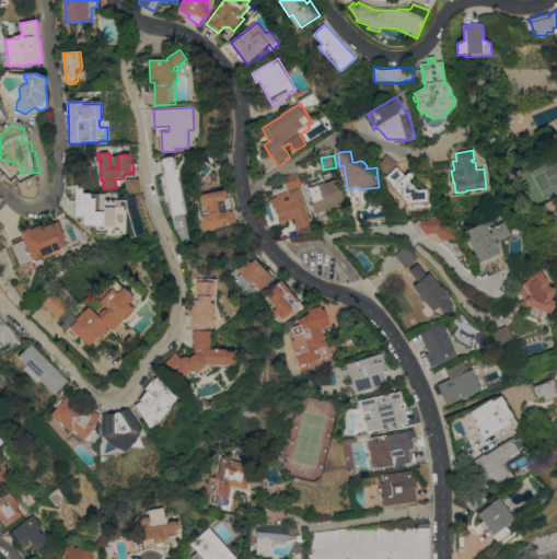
[(175,156),(163,159),(176,241),(187,239),(175,156)]
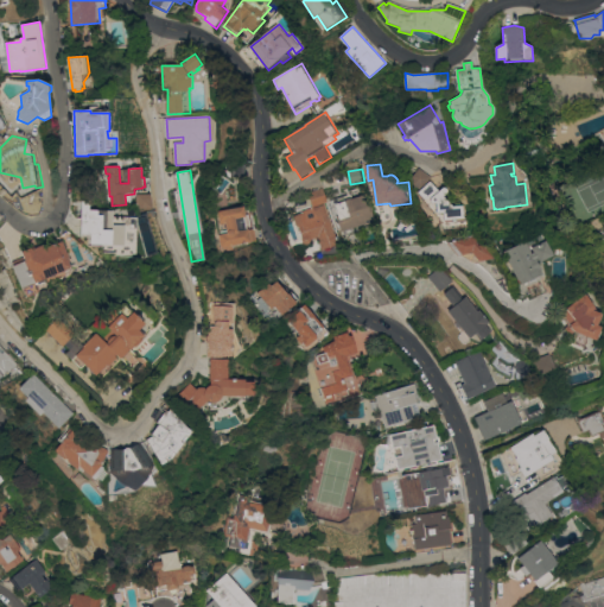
[(452,207),(462,206),(463,217),(466,217),(468,227),(442,229),(440,221),(423,200),(421,196),(418,193),(420,190),(411,181),(419,170),(432,177),(430,181),(431,182),(439,191),(442,188),(444,188),(446,188),(446,190),(447,191),(446,194),(443,196),(452,207)]
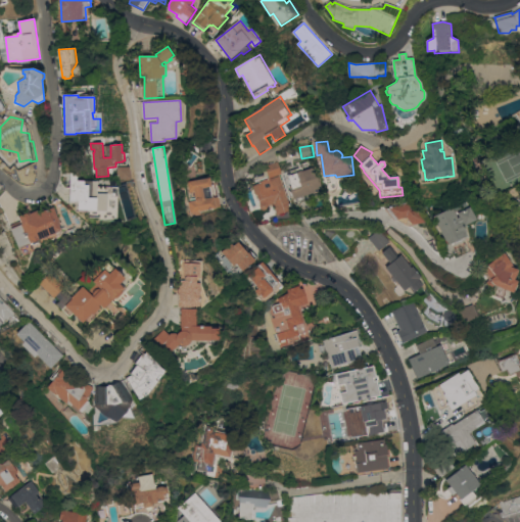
[(273,164),(280,161),(284,174),(271,178),(267,168),(267,165),(273,164)]
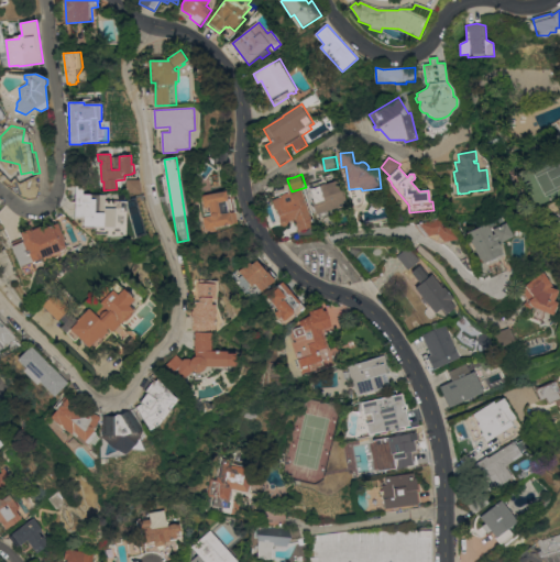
[(129,193),(127,184),(128,182),(128,180),(140,180),(142,194),(129,193)]
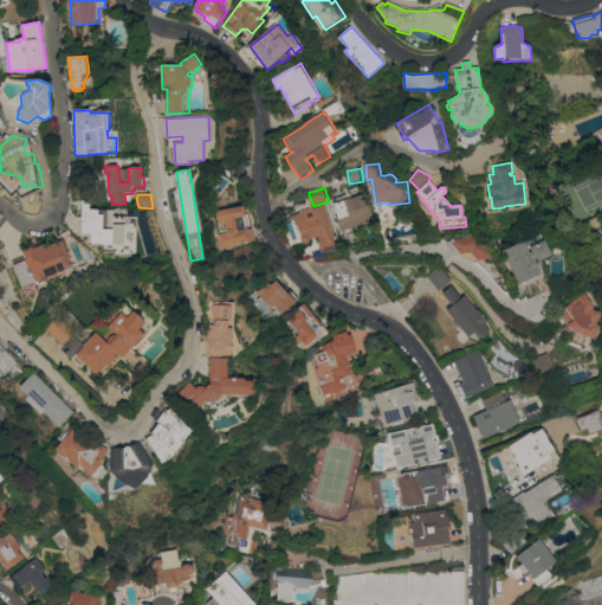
[(353,227),(354,232),(344,235),(343,231),(341,231),(336,216),(338,216),(335,204),(347,200),(347,199),(350,198),(351,199),(364,195),(367,206),(370,205),(374,218),(364,221),(366,224),(353,227)]
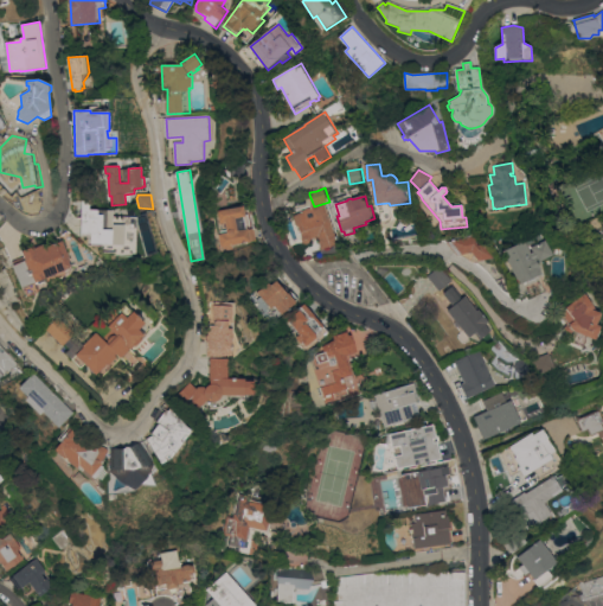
[(152,255),(153,229),(138,228),(138,219),(128,219),(128,225),(113,224),(114,210),(87,209),(87,201),(81,201),(79,235),(89,235),(89,246),(117,247),(116,254),(152,255)]
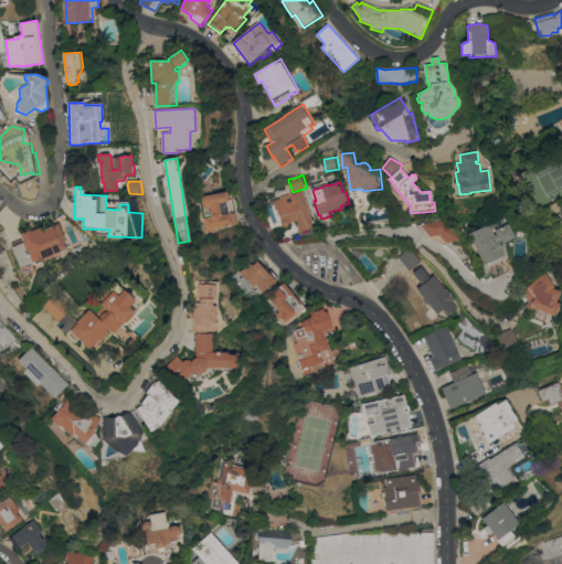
[(283,197),(294,192),(294,193),(304,190),(317,227),(301,233),(297,221),(292,223),(290,225),(289,226),(287,227),(285,226),(283,225),(283,223),(283,221),(279,210),(277,210),(275,201),(284,198),(283,197)]
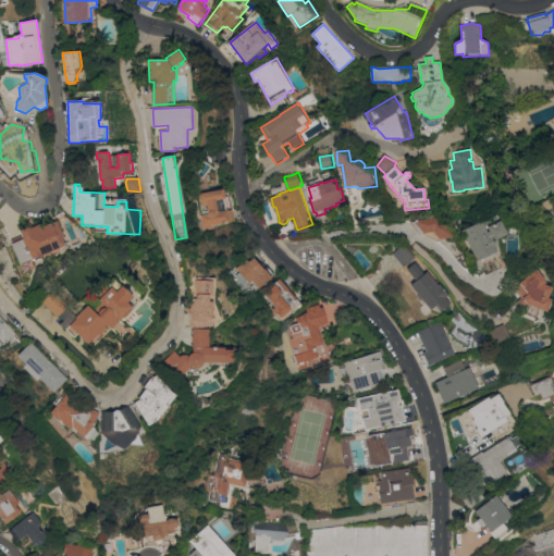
[(228,199),(225,199),(228,210),(230,210),(230,211),(234,210),(236,221),(205,227),(202,215),(210,213),(208,205),(204,206),(201,194),(225,189),(228,199)]
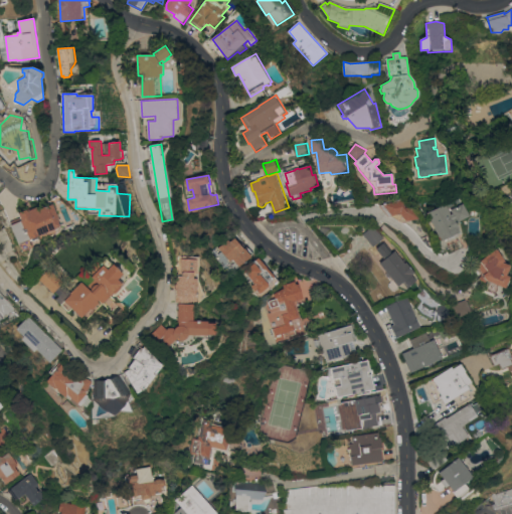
[(248,206),(256,204),(250,186),(243,188),(248,206)]
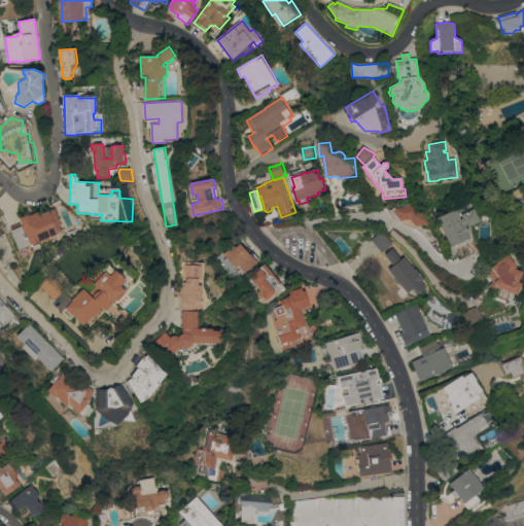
[(523,197),(510,204),(507,199),(521,190),(523,195),(523,197)]
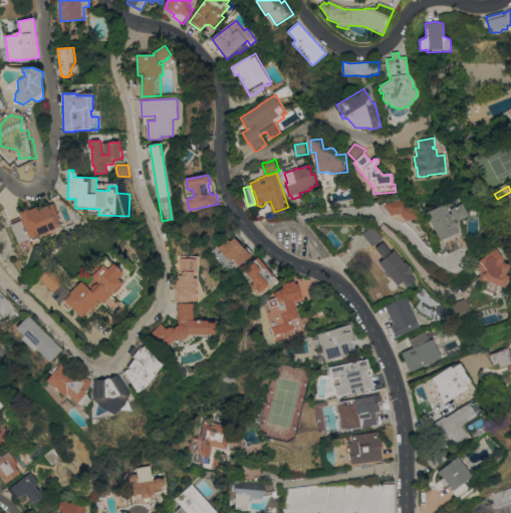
[(452,235),(453,237),(447,239),(446,238),(441,240),(439,236),(437,237),(426,213),(427,211),(436,207),(434,204),(435,202),(455,194),(459,203),(447,208),(449,214),(451,213),(449,210),(462,204),(469,216),(455,222),(458,228),(457,228),(459,232),(452,235)]
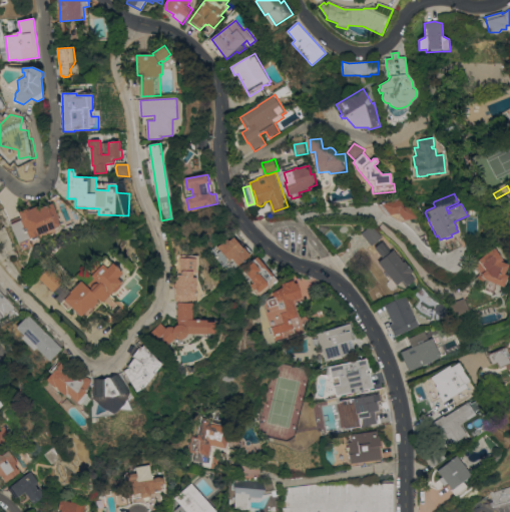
[(379,204),(403,200),(406,207),(414,205),(420,217),(406,220),(404,222),(390,215),(387,215),(379,204)]
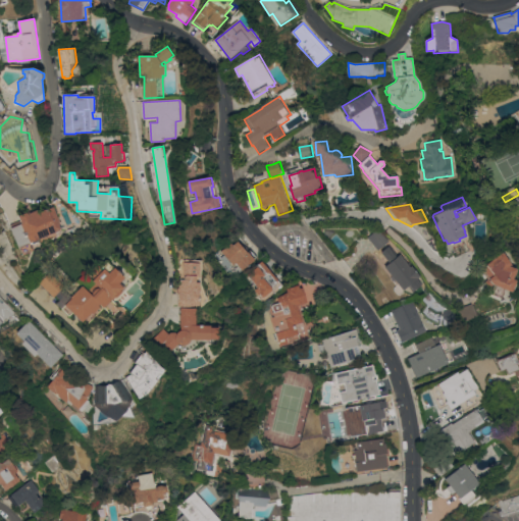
[(48,236),(50,239),(40,243),(40,242),(33,244),(33,243),(31,244),(34,251),(23,256),(19,248),(18,249),(10,229),(11,228),(10,225),(19,221),(17,216),(29,212),(29,213),(37,210),(39,213),(53,207),(59,224),(58,225),(60,230),(56,231),(56,235),(51,237),(48,236)]
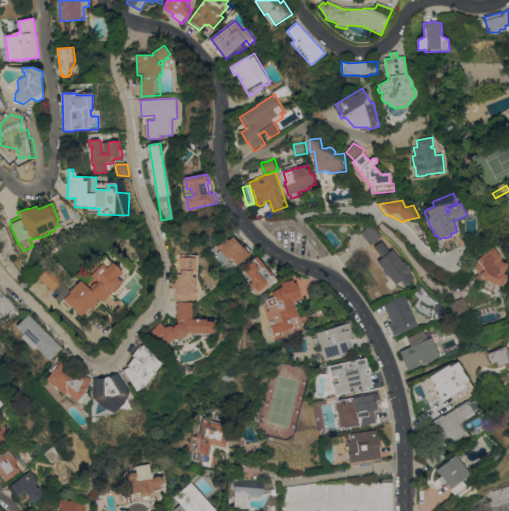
[(373,227),(383,240),(373,248),(363,235),(373,227)]
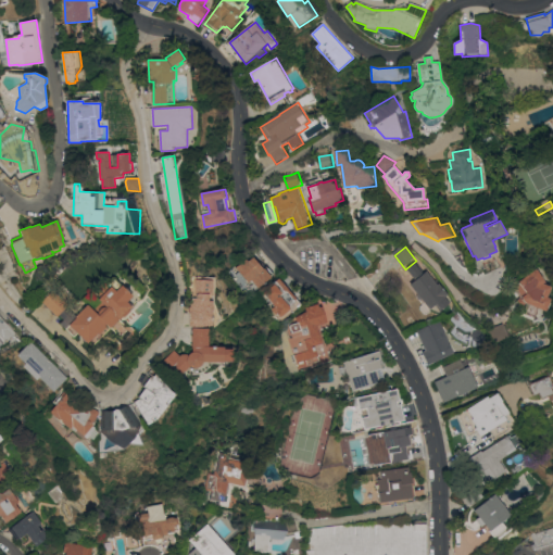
[(262,273),(263,272),(271,281),(258,292),(250,284),(247,287),(235,272),(244,263),(247,265),(252,261),(262,273)]
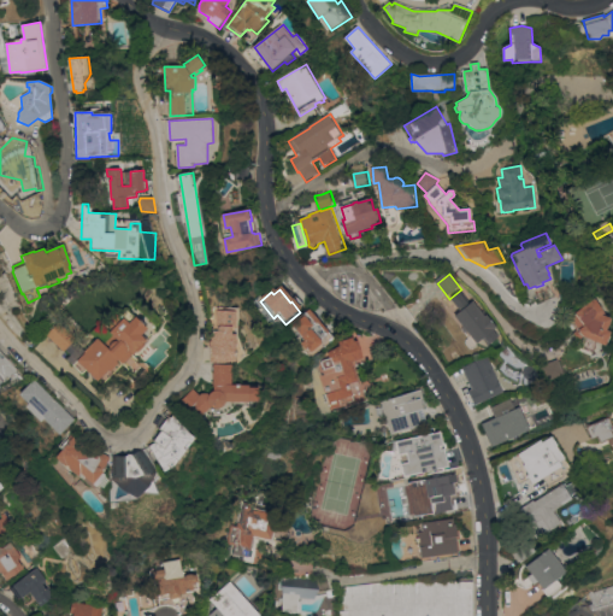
[(471,309),(476,305),(487,321),(489,318),(499,332),(496,334),(502,342),(490,351),(484,344),(478,348),(457,321),(463,316),(455,306),(465,299),(471,309)]
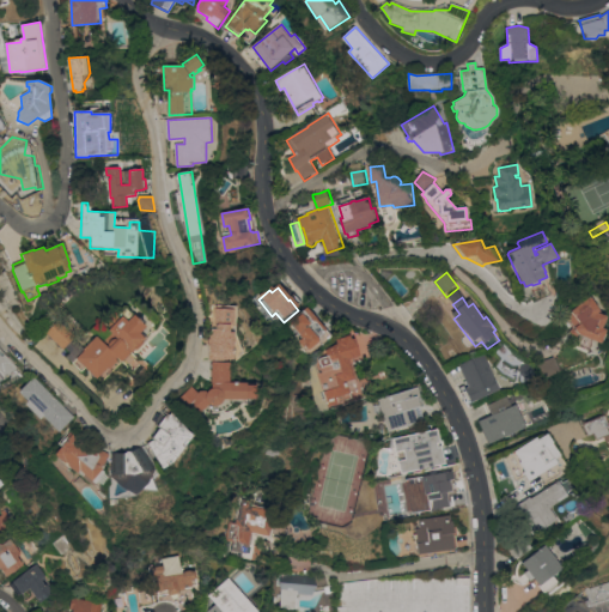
[(578,338),(574,341),(570,334),(573,332),(565,320),(590,301),(600,313),(598,316),(607,320),(602,332),(606,334),(601,346),(578,338)]
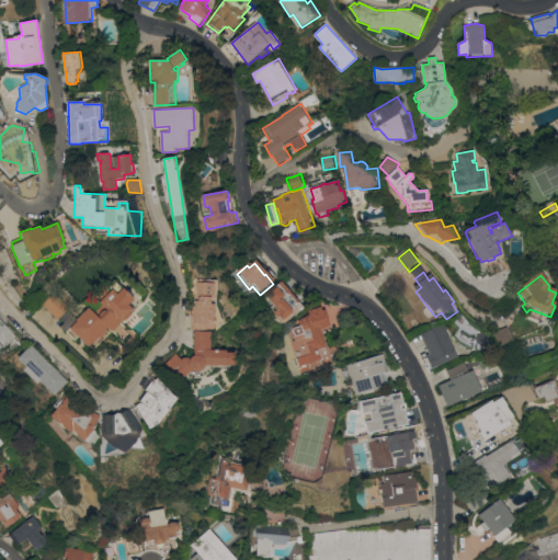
[(116,340),(111,334),(92,354),(78,340),(73,343),(60,329),(64,326),(59,321),(57,323),(42,308),(54,296),(69,311),(67,313),(77,322),(88,311),(82,306),(91,297),(99,306),(101,304),(94,297),(104,287),(107,292),(115,284),(134,303),(128,308),(133,313),(131,316),(132,317),(124,324),(123,322),(120,326),(125,331),(123,333),(127,338),(122,343),(118,340),(120,339),(118,338),(116,340)]
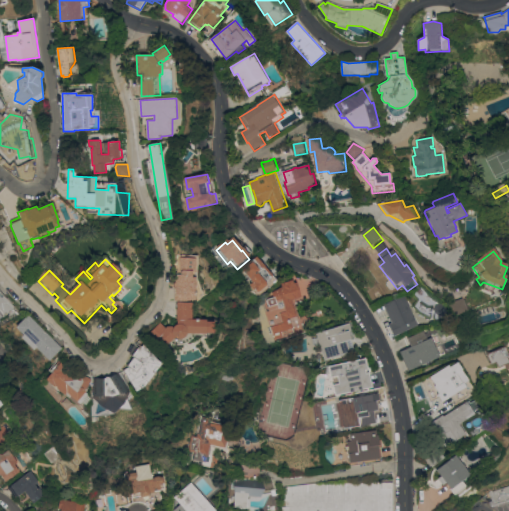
[(174,303),(175,292),(174,292),(174,286),(175,286),(176,278),(181,278),(181,275),(180,275),(180,272),(180,261),(194,261),(196,261),(195,275),(193,275),(192,281),(197,281),(196,303),(187,303),(187,305),(174,304),(174,303)]
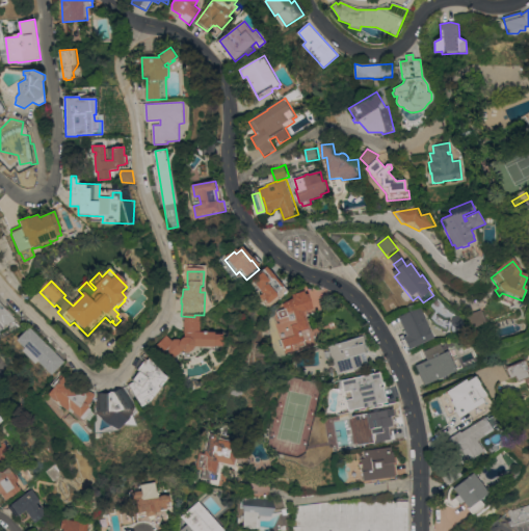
[(265,272),(287,297),(269,312),(264,311),(266,309),(263,306),(262,307),(258,302),(261,299),(249,286),(265,272)]
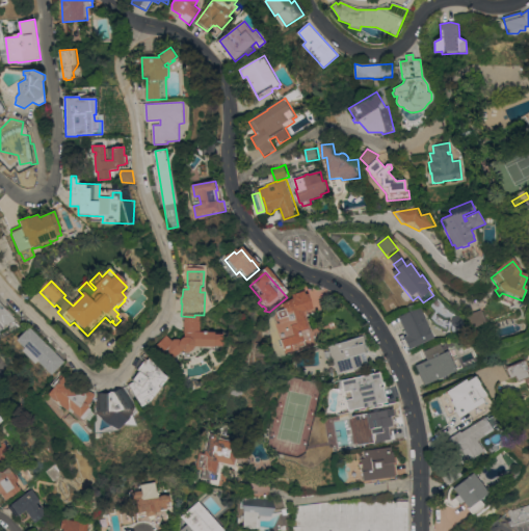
[(317,347),(318,351),(278,364),(275,360),(264,324),(263,321),(268,320),(272,318),(276,330),(280,329),(279,323),(280,323),(278,317),(285,315),(283,310),(293,303),(292,299),(305,297),(306,300),(309,299),(314,315),(307,317),(309,321),(305,322),(309,335),(310,336),(311,339),(315,339),(317,347)]
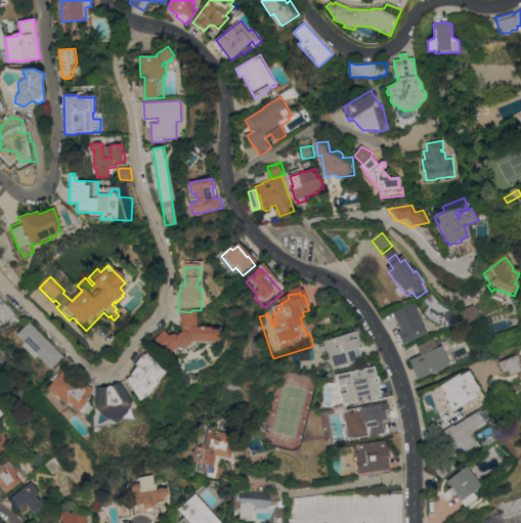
[(13,321),(15,327),(0,335),(0,304),(14,320),(13,321)]
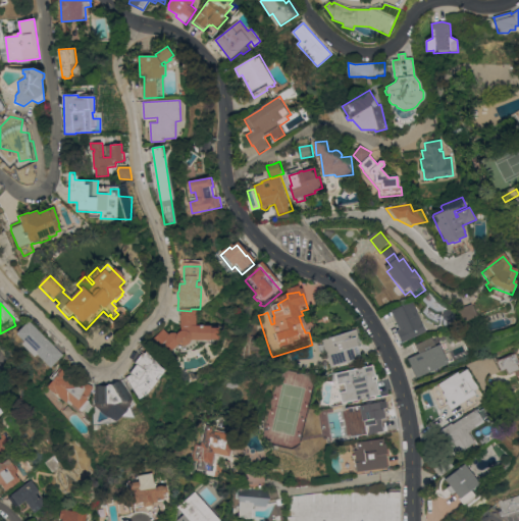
[(404,346),(401,347),(398,339),(400,337),(399,335),(402,334),(394,315),(415,306),(428,335),(428,336),(404,348),(404,347),(404,346)]
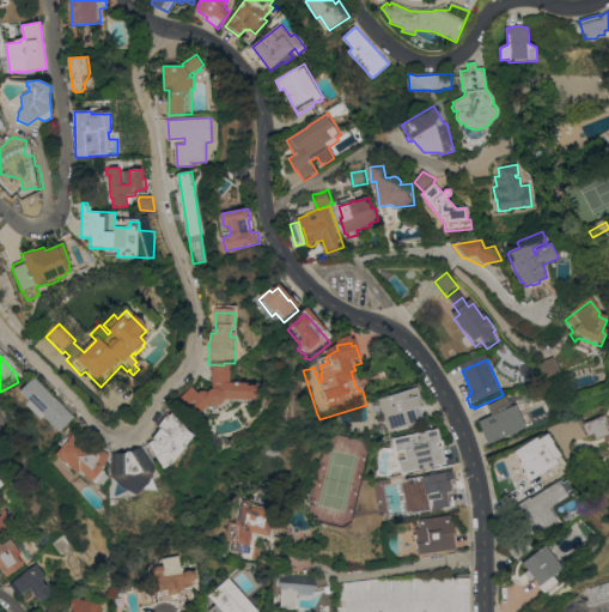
[(247,392),(255,392),(254,405),(245,404),(245,406),(232,406),(231,410),(229,412),(225,414),(221,417),(219,418),(219,419),(215,419),(211,419),(206,419),(202,417),(199,419),(194,420),(193,418),(190,419),(177,406),(190,393),(196,399),(199,397),(205,397),(207,399),(208,397),(211,395),(212,389),(211,389),(211,369),(229,369),(229,388),(247,389),(247,392)]
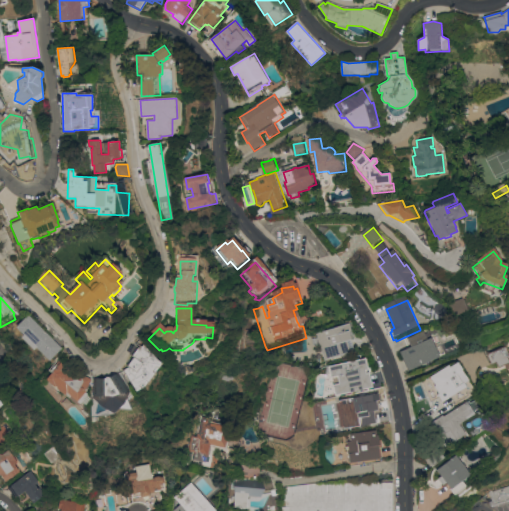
[(448,317),(448,318),(445,320),(440,321),(440,320),(437,317),(438,311),(443,309),(448,312),(448,317)]
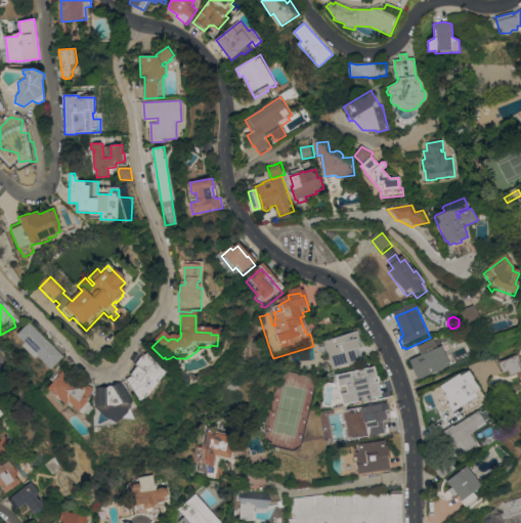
[(60,362),(47,376),(35,362),(32,364),(18,352),(22,349),(13,341),(27,329),(60,362)]
